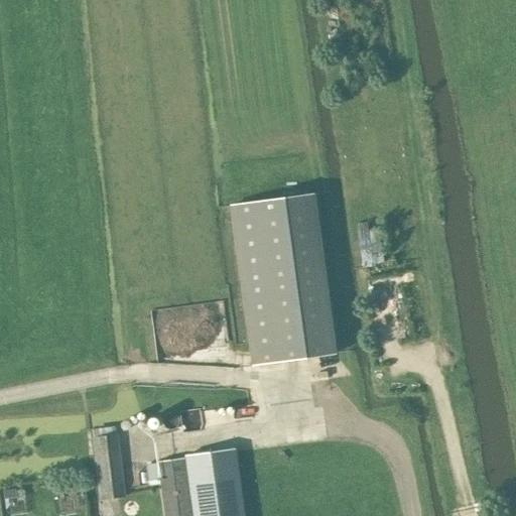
[(229,205),(251,366),(337,354),(314,192),(229,205)]
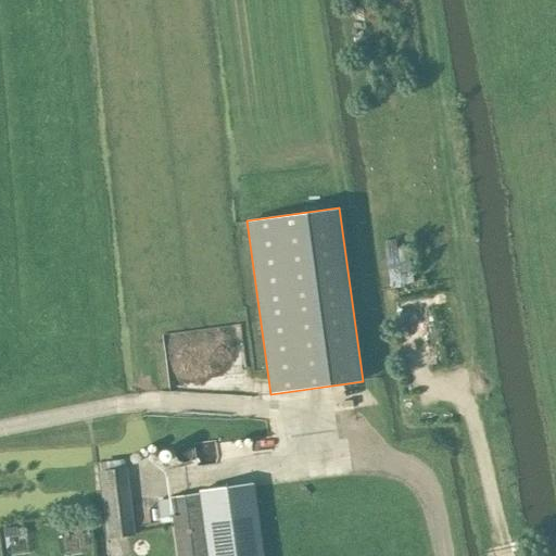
[(106,536),(133,533),(126,469),(101,472),(106,536)]
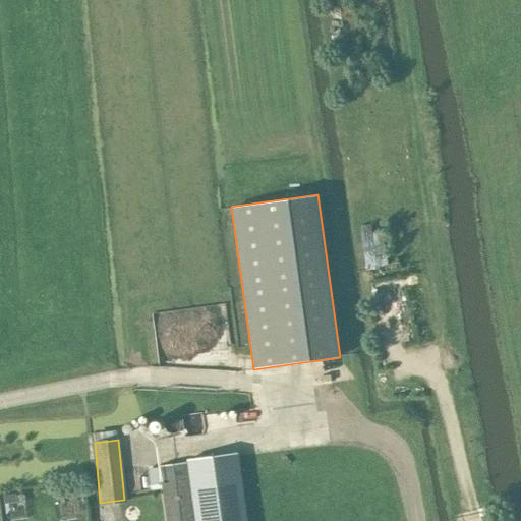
[(166,520),(245,520),(236,454),(187,461),(187,463),(159,466),(166,520)]
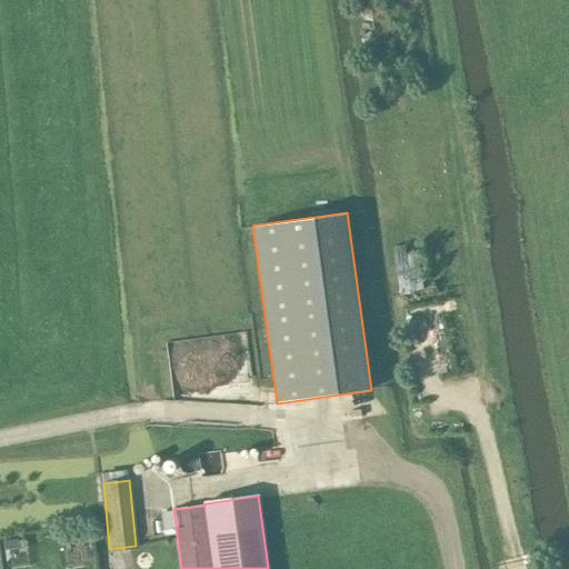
[(93,531),(70,535),(71,543),(95,541),(93,531)]
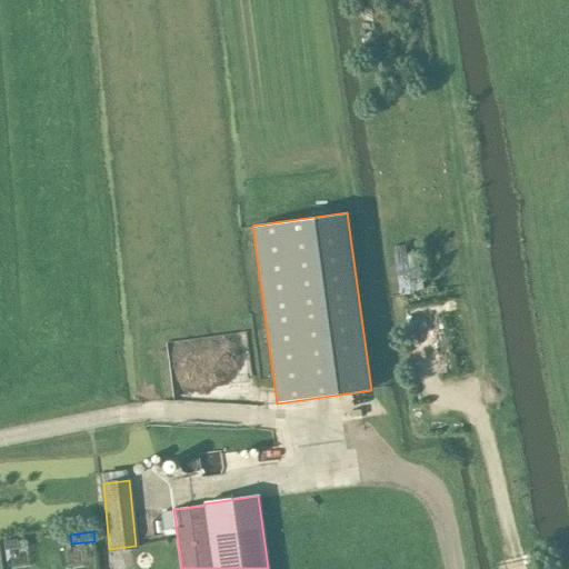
[(17,539),(3,540),(5,550),(18,548),(17,539)]
